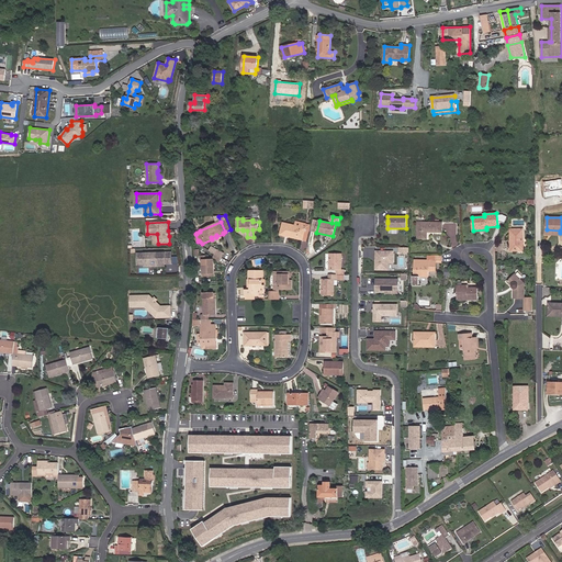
[(306,240),(311,225),(296,222),(295,226),(305,228),(302,239),(306,240)]
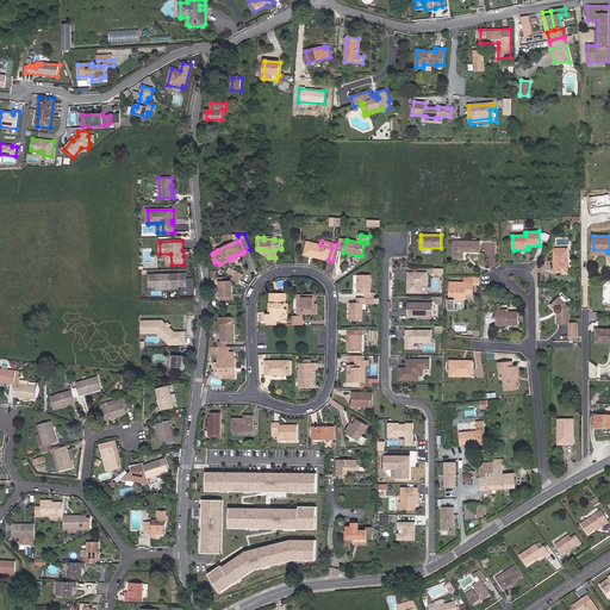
[(328,260),(331,248),(321,246),(307,242),(305,255),(328,260)]
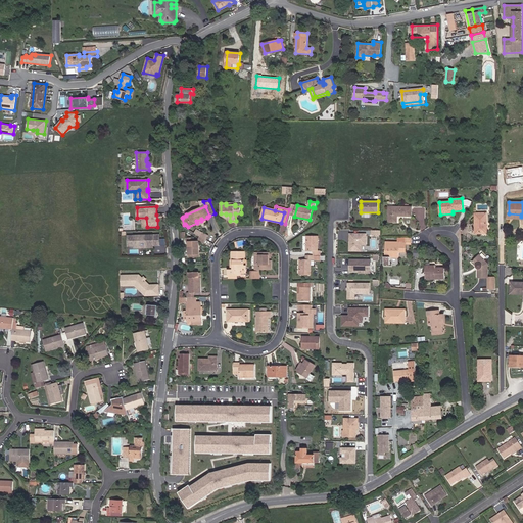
[(412,216),(412,207),(389,207),(389,222),(397,222),(397,216),(412,216)]
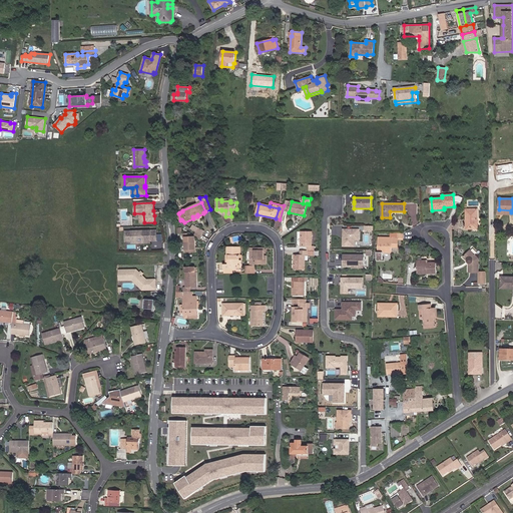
[(231,217),(236,209),(230,209),(231,216),(225,216),(226,218),(231,217)]
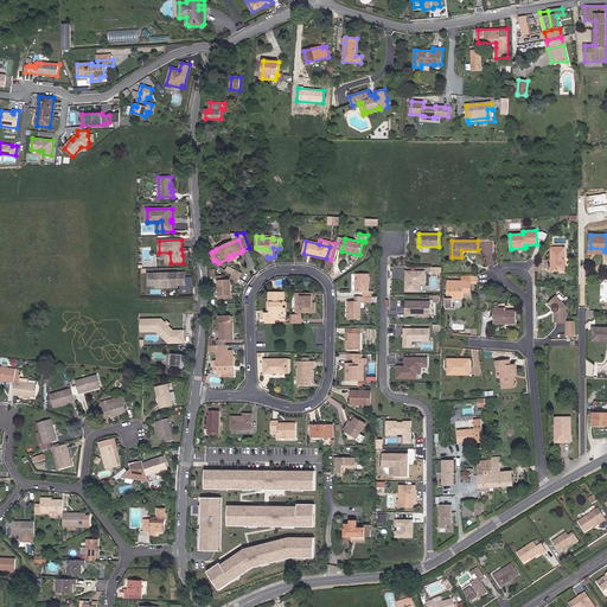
[(566,268),(564,248),(551,248),(551,260),(554,260),(554,269),(566,268)]
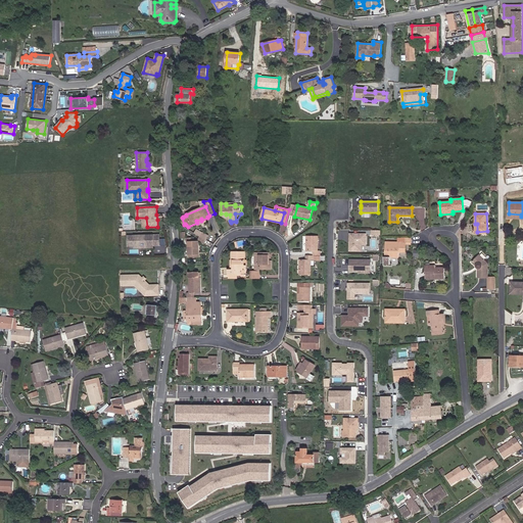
[(147,227),(146,218),(137,218),(137,220),(143,220),(143,227),(147,227)]
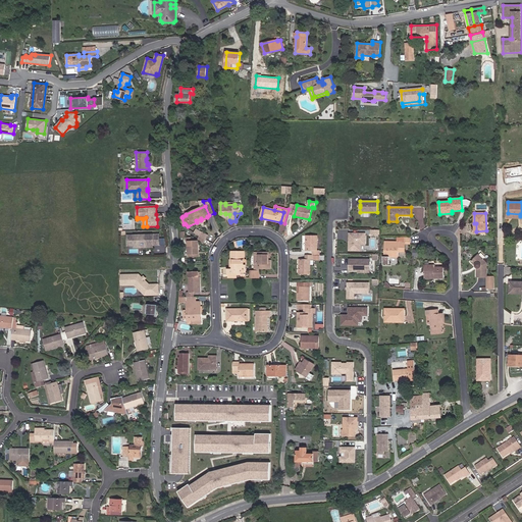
[(486,232),(486,230),(476,231),(476,223),(474,223),(474,232),(486,232)]
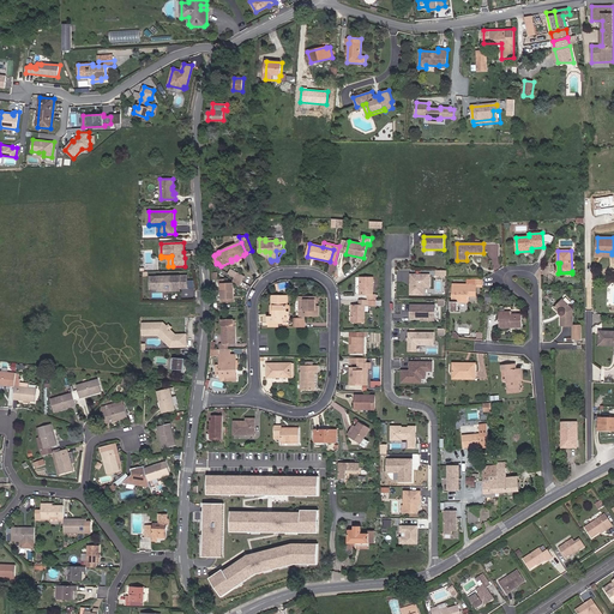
[(246,277),(240,275),(233,271),(230,275),(236,278),(244,282),(246,277)]
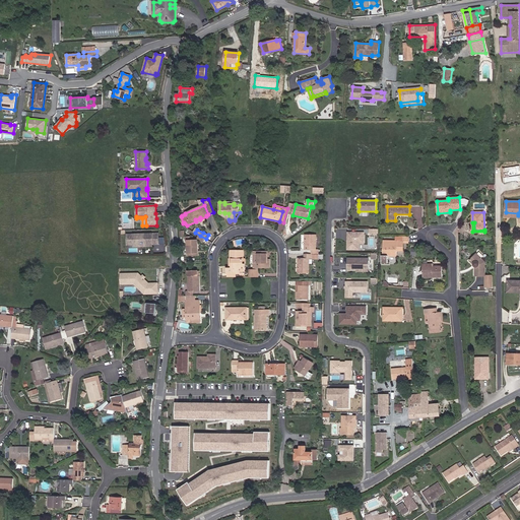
[(364,243),(364,233),(348,233),(348,249),(359,249),(360,243),(364,243)]
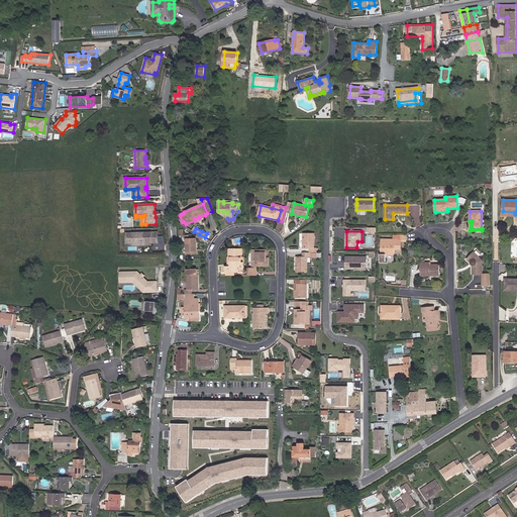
[(152,242),(152,234),(159,234),(159,232),(127,232),(127,238),(132,238),(133,243),(152,242)]
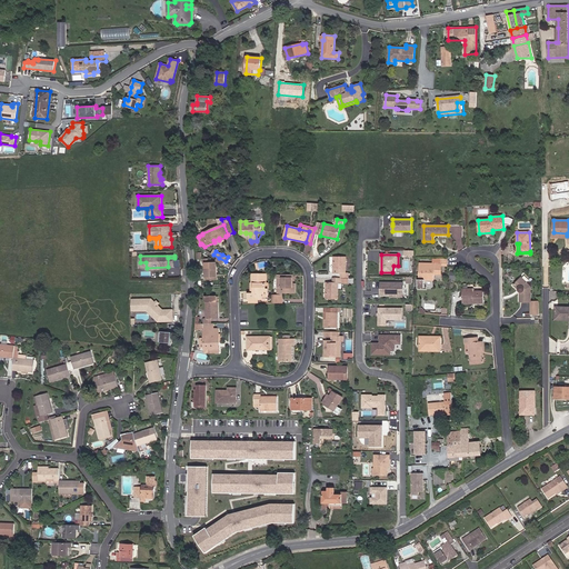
[(346,273),(346,257),(335,257),(335,272),(341,273),(341,278),(342,278),(349,278),(349,273),(346,273)]
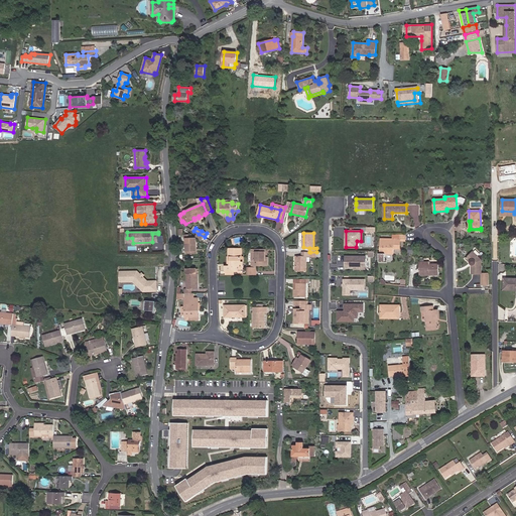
[(400,249),(400,241),(406,241),(406,234),(393,234),(392,239),(381,239),(380,253),(379,253),(379,261),(385,261),(385,254),(390,254),(391,249),(394,249),(400,249)]
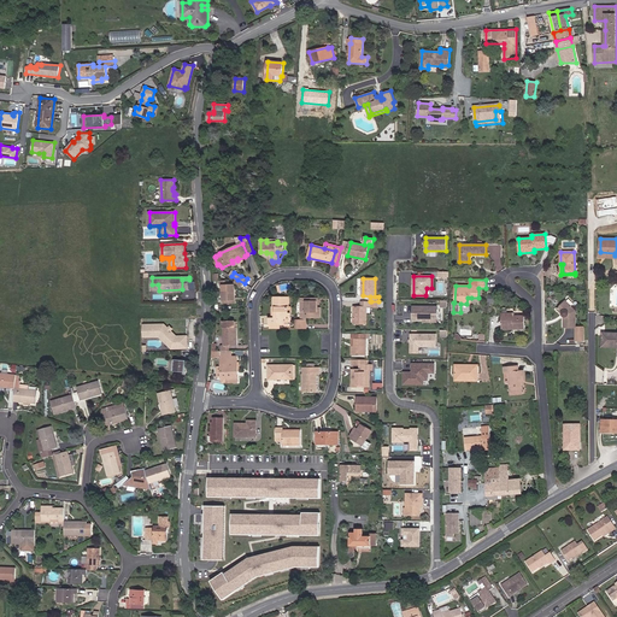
[(235,303),(235,285),(229,286),(229,281),(221,281),(221,286),(223,286),(224,304),(235,303)]
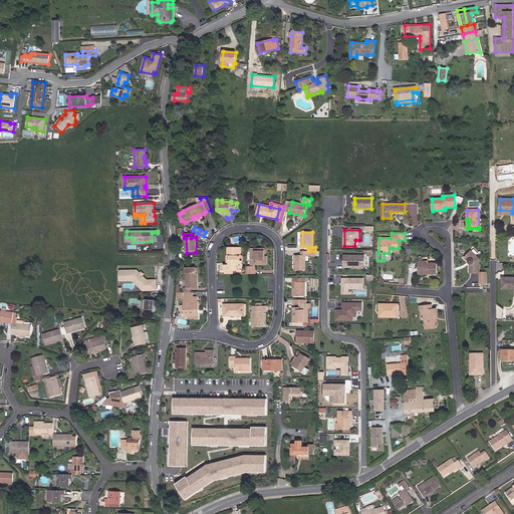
[(243,268),(243,261),(241,261),(241,256),(241,248),(228,248),(228,256),(229,256),(229,265),(227,265),(224,265),(224,271),(225,271),(233,271),(237,271),(237,268),(243,268)]
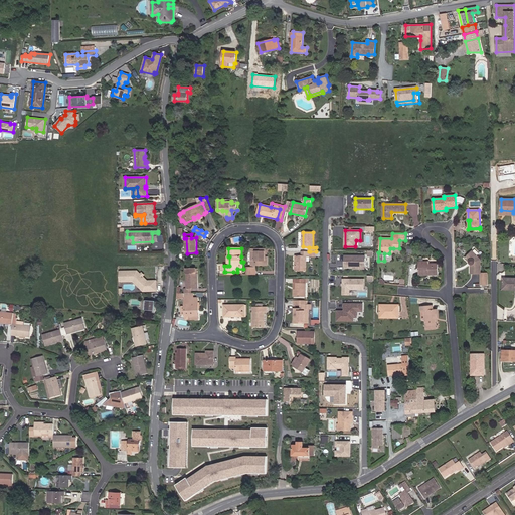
[(268,266),(268,256),(266,256),(266,248),(254,248),(254,260),(250,260),(251,267),(246,267),(246,275),(255,275),(255,266),(268,266)]
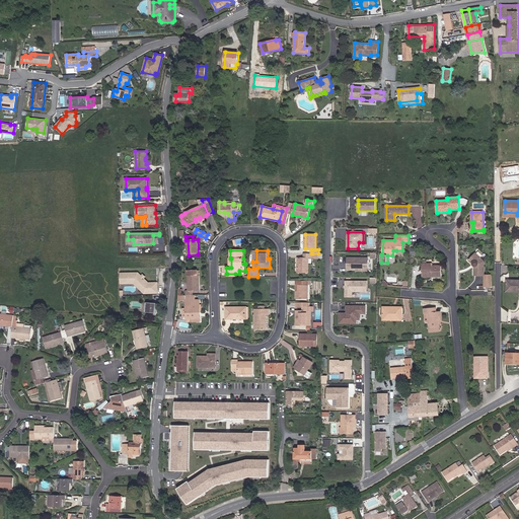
[(309,273),(309,258),(311,258),(312,253),(311,253),(304,253),(304,258),(297,258),(297,273),(309,273)]
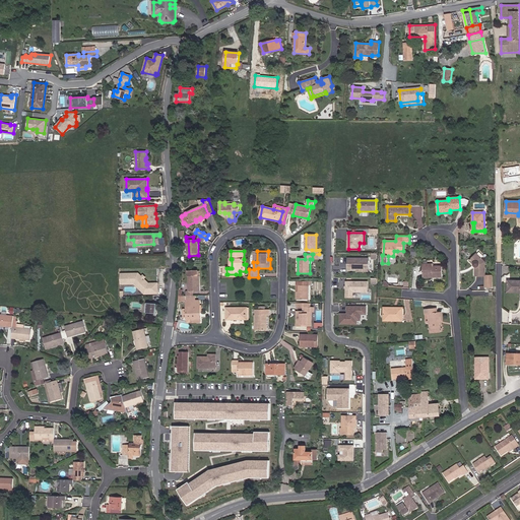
[(485,275),(485,262),(476,254),(470,261),(473,264),(474,266),(475,267),(475,276),(485,276),(485,287),(493,287),(492,275),(485,275)]
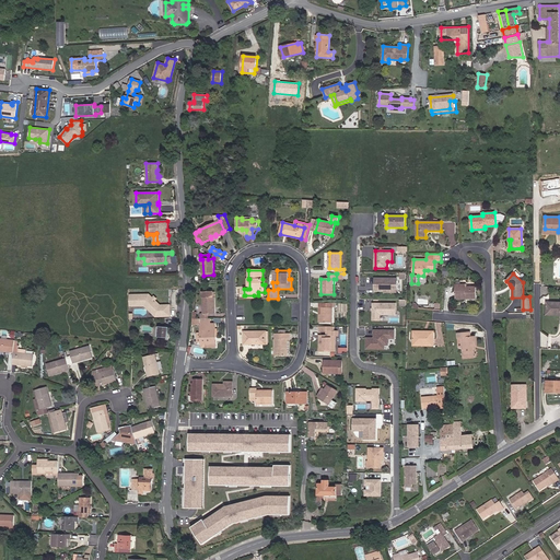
[(397,291),(397,279),(375,278),(375,290),(385,291),(397,291)]
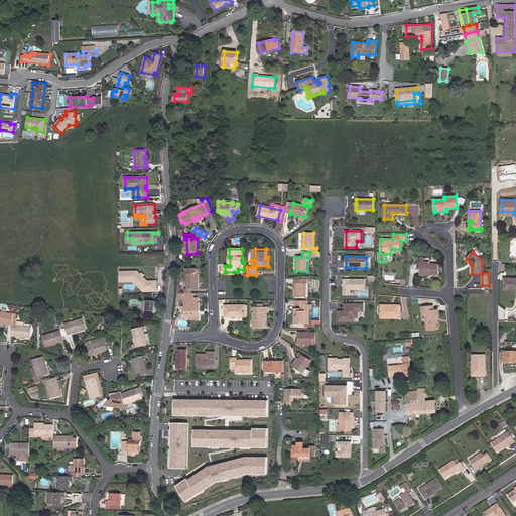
[(439,275),(439,264),(430,264),(430,262),(419,262),(420,273),(430,273),(430,275),(439,275)]
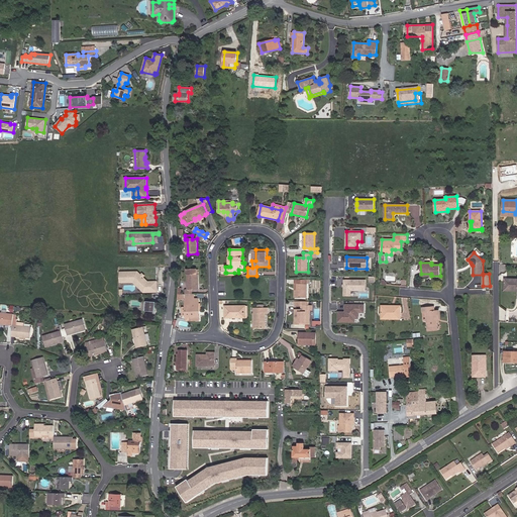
[(198,289),(198,275),(197,275),(197,269),(187,270),(188,290),(185,290),(185,294),(186,294),(193,294),(193,290),(198,289)]
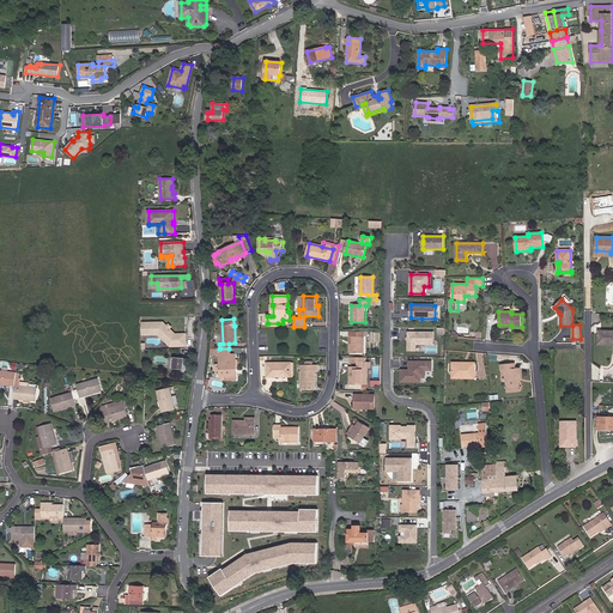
[(187,344),(186,334),(176,334),(170,329),(168,326),(163,322),(141,322),(141,335),(158,335),(163,339),(164,338),(171,345),(187,344)]
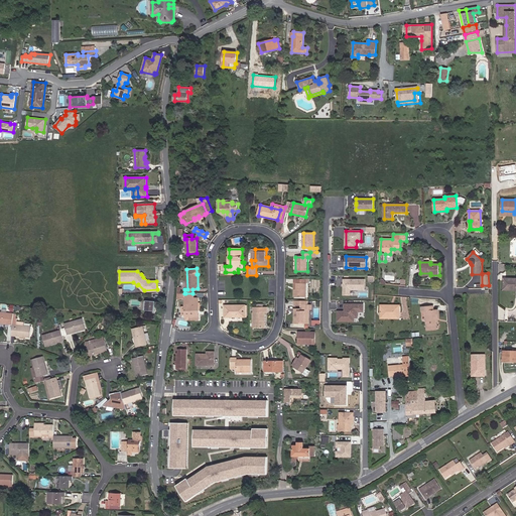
[(515,278),(504,278),(504,290),(515,290),(515,278)]
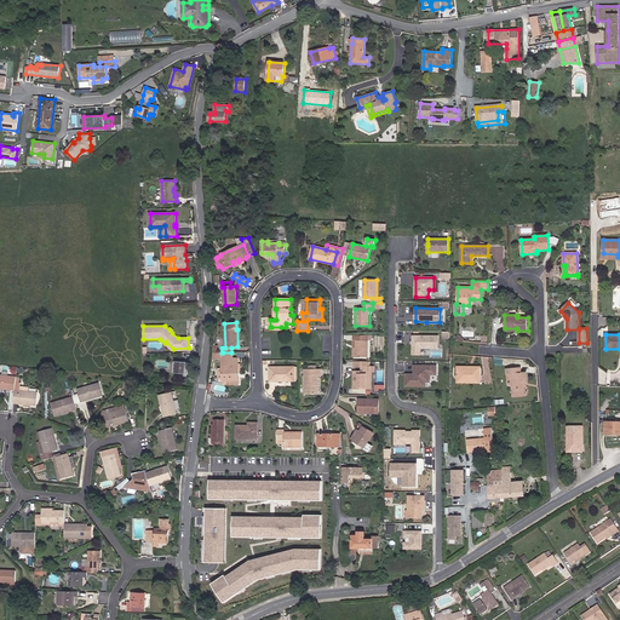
[(368,357),(368,340),(372,340),(372,336),(354,336),(354,340),(355,340),(355,357),(368,357)]
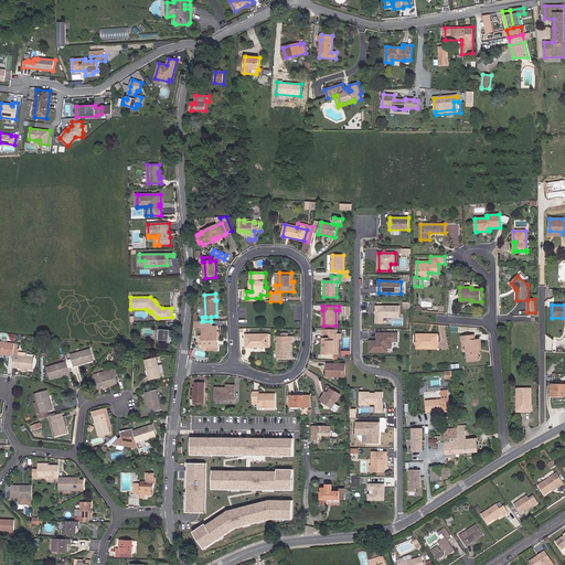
[(400,317),(400,307),(376,307),(376,323),(383,323),(383,317),(400,317)]
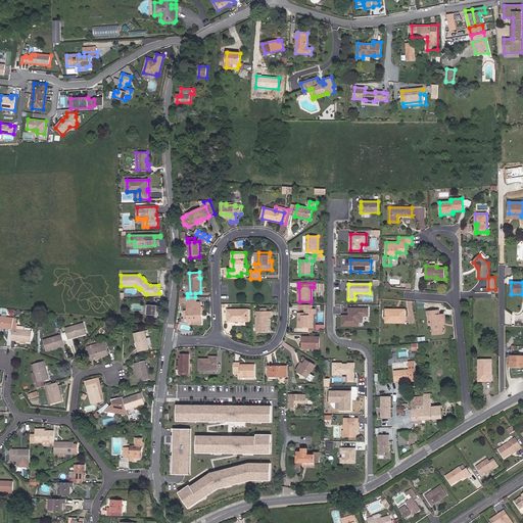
[(199,315),(199,306),(201,306),(201,302),(197,302),(196,297),(195,297),(188,297),(188,311),(188,320),(189,325),(202,324),(201,315),(199,315)]
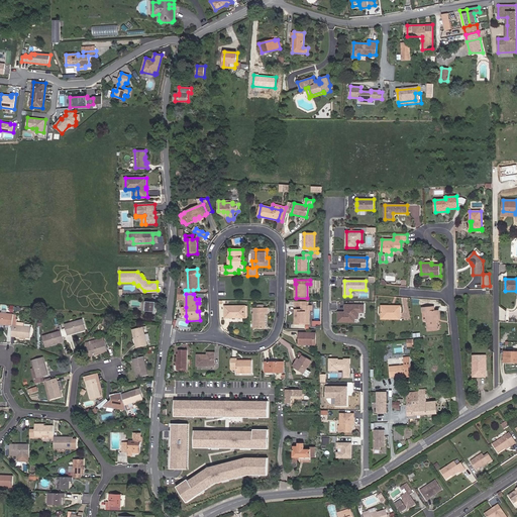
[(156,312),(156,302),(146,301),(145,311),(156,312)]
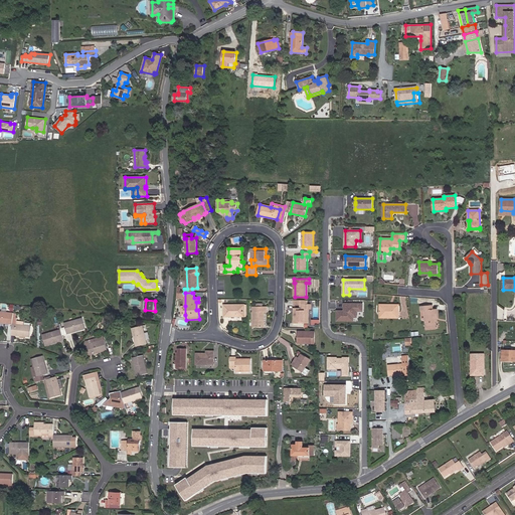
[(309,323),(309,309),(307,309),(307,305),(308,305),(308,301),(294,300),(294,305),(300,305),(300,309),(294,309),(294,323),(309,323)]
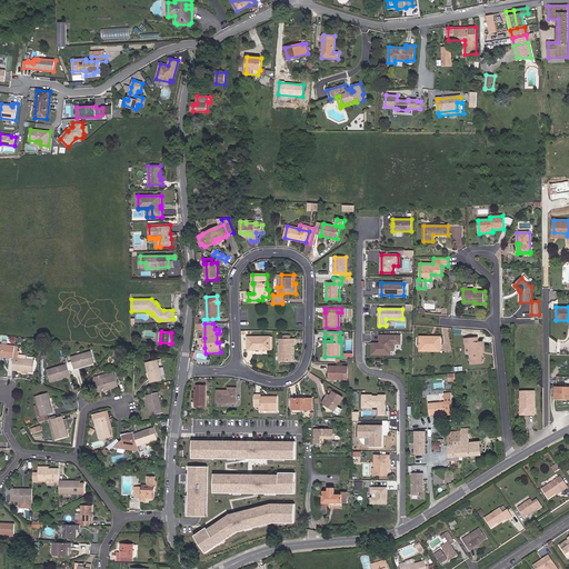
[(395,350),(395,343),(400,343),(401,336),(387,336),(387,340),(380,339),(380,343),(379,343),(372,343),(372,355),(390,355),(390,350),(395,350)]
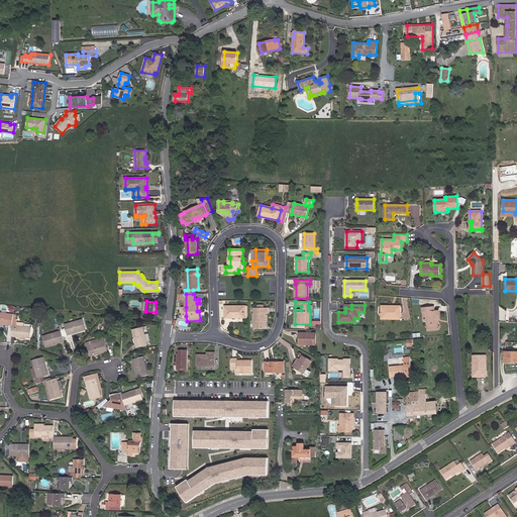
[(243,316),(243,306),(225,306),(225,318),(235,318),(235,316),(243,316)]
